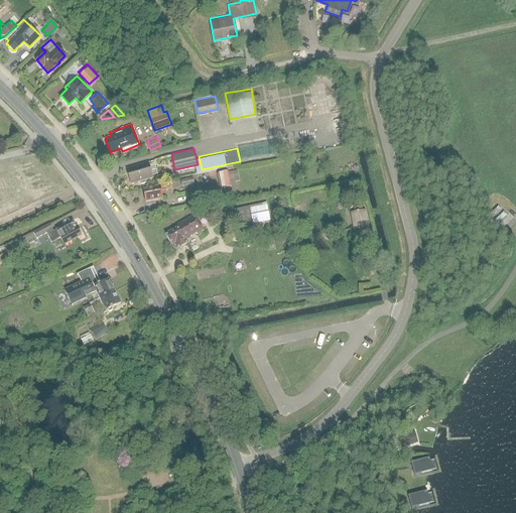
[(145,180),(146,177),(146,176),(152,174),(148,161),(127,167),(131,180),(138,178),(139,179),(141,181),(145,180)]
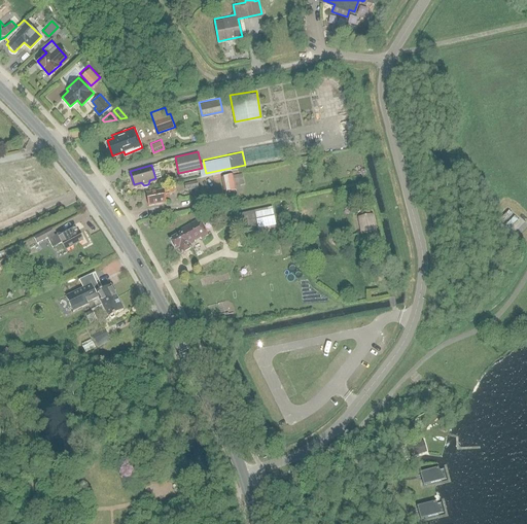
[(237,190),(234,173),(221,175),(224,193),(237,190)]
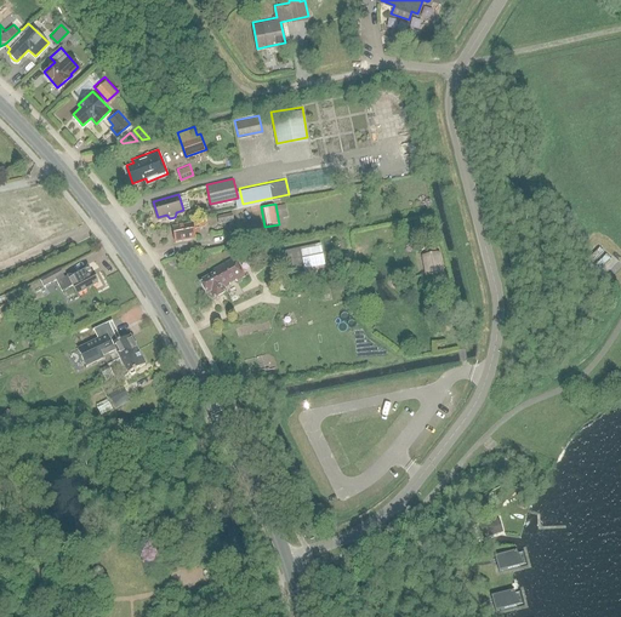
[(234,218),(233,211),(216,215),(218,222),(234,218)]
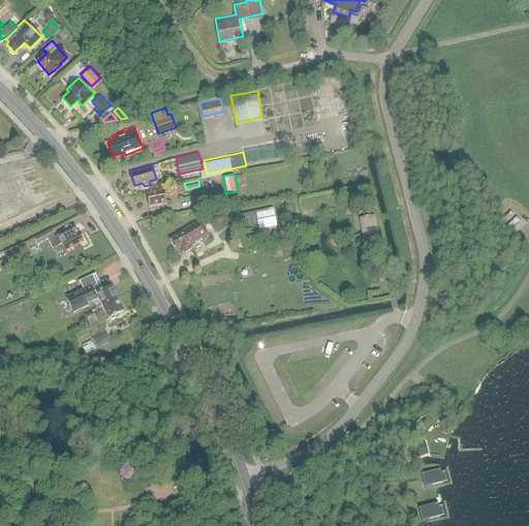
[(164,192),(175,191),(174,185),(164,186),(164,188),(147,191),(150,205),(166,202),(164,192)]
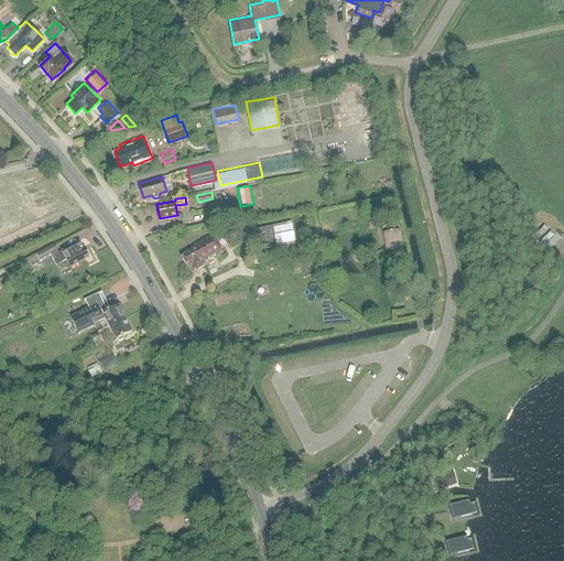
[(256,246),(295,238),(291,220),(282,223),(281,220),(260,225),(260,227),(251,228),(256,246)]
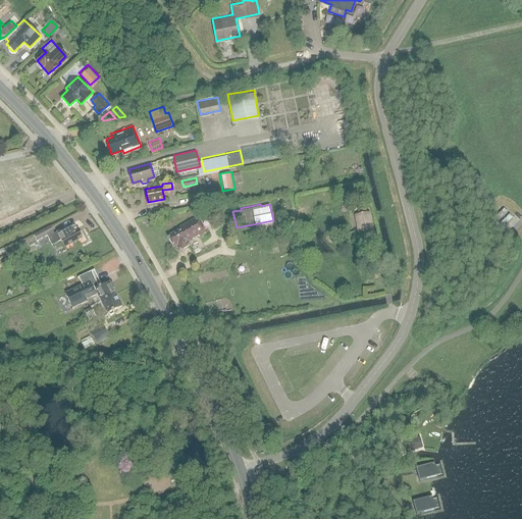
[(359,228),(372,226),(369,210),(367,211),(356,214),(359,228)]
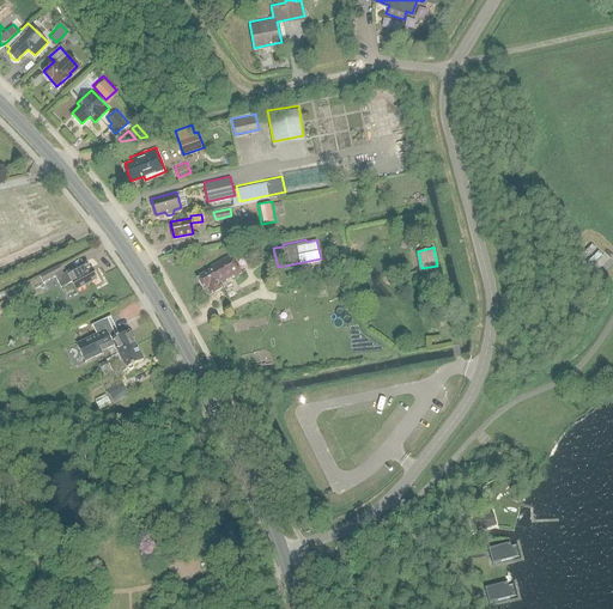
[(222,282),(242,270),(232,253),(211,265),(212,268),(198,276),(204,287),(207,285),(211,292),(223,286),(222,282)]
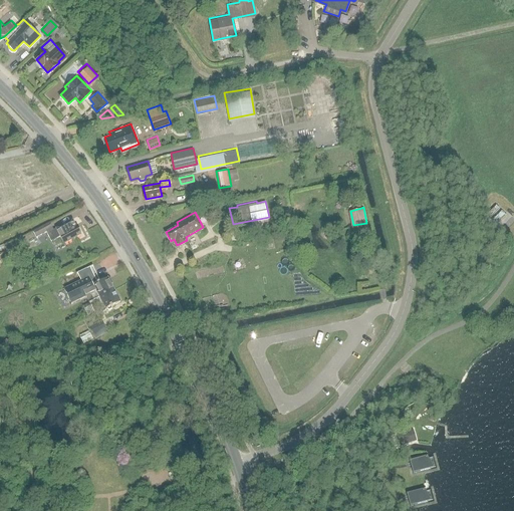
[(72,218),(53,228),(48,220),(32,229),(36,235),(46,229),(51,239),(60,234),(64,242),(80,233),(80,232),(80,230),(79,227),(77,226),(72,218)]
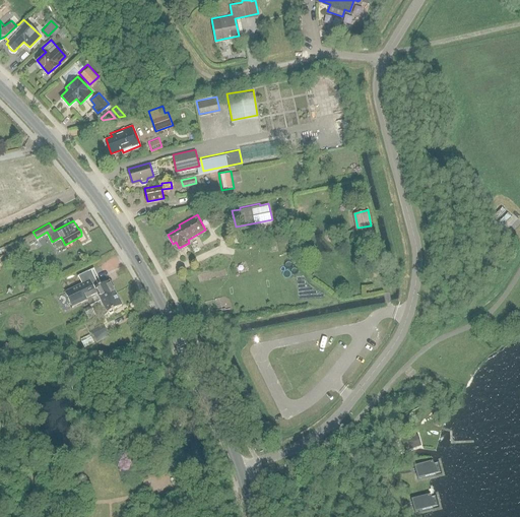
[(34,275),(22,281),(25,286),(26,288),(38,282),(34,275)]
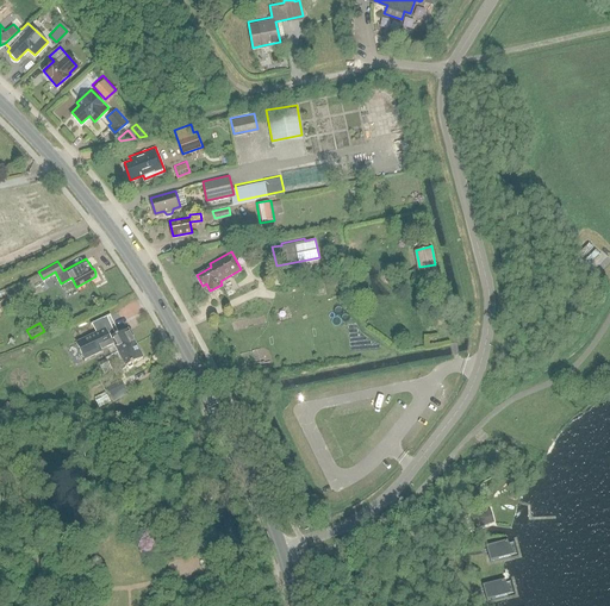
[(106,326),(76,341),(85,357),(114,342),(119,350),(136,342),(128,328),(111,337),(106,326)]
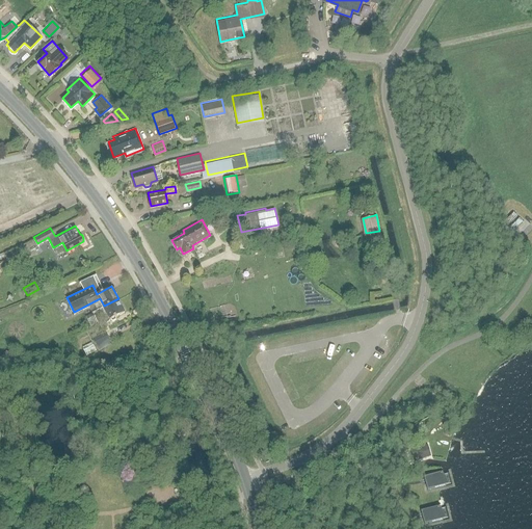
[(110,318),(111,318),(112,319),(115,317),(115,315),(125,310),(118,298),(104,306),(110,318)]
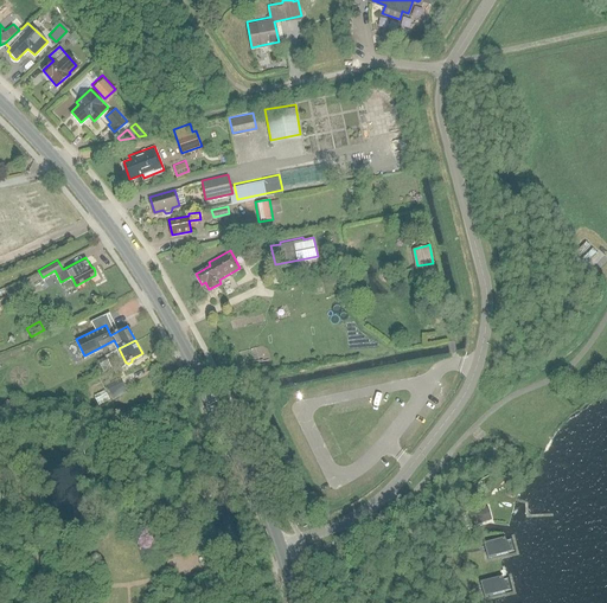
[(97,358),(103,369),(112,365),(106,353),(97,358)]
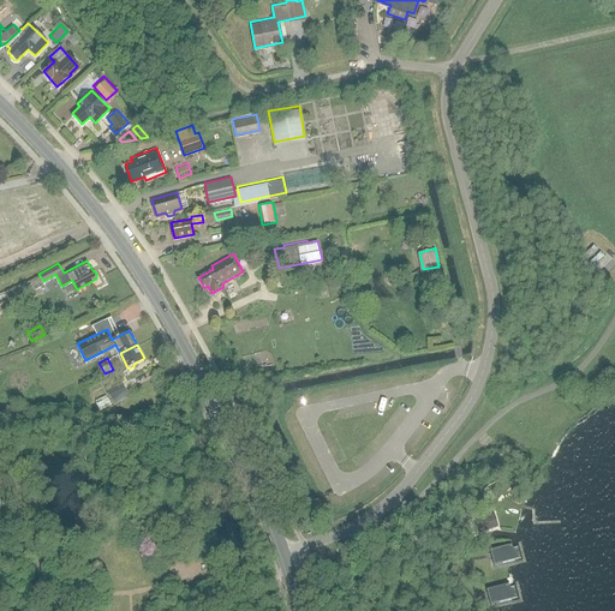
[(114,401),(129,394),(120,381),(114,384),(112,379),(109,381),(107,377),(102,379),(114,401)]
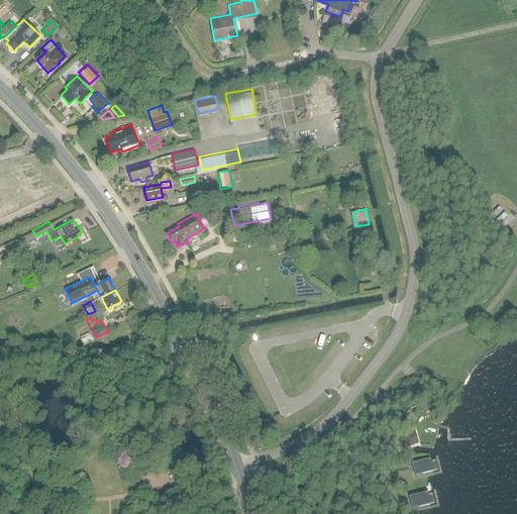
[(84,342),(93,338),(89,330),(80,335),(84,342)]
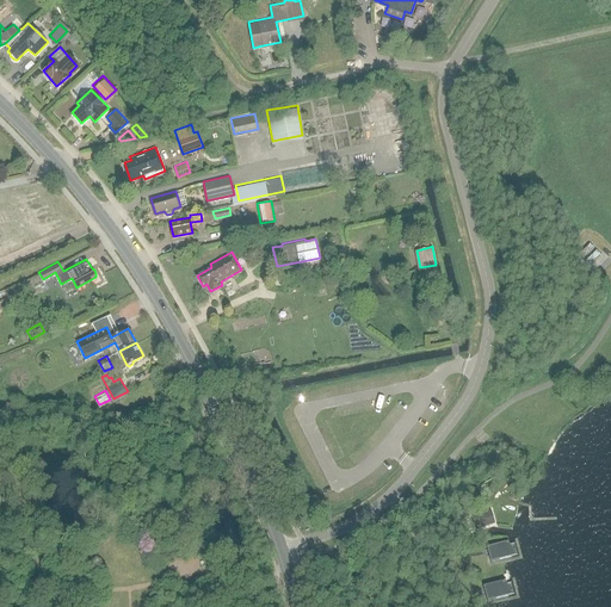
[(470,514),(475,527),(495,520),(491,507),(470,514)]
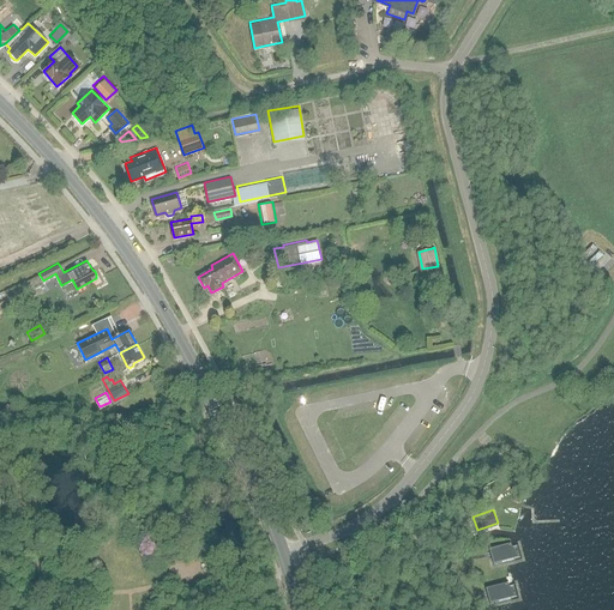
[(515,542),(486,547),(489,565),(518,560),(515,542)]
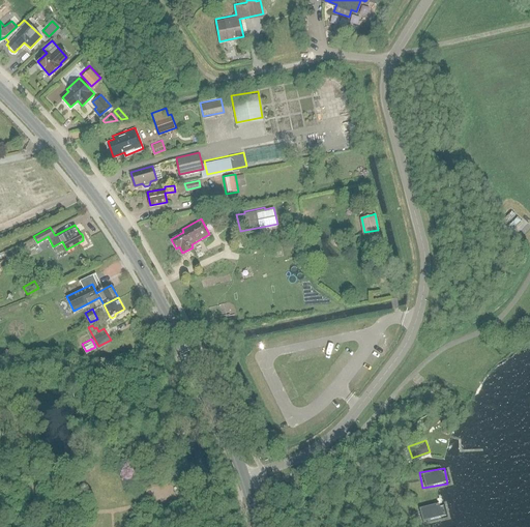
[(33,480),(27,481),(29,498),(39,497),(38,487),(34,488),(33,480)]
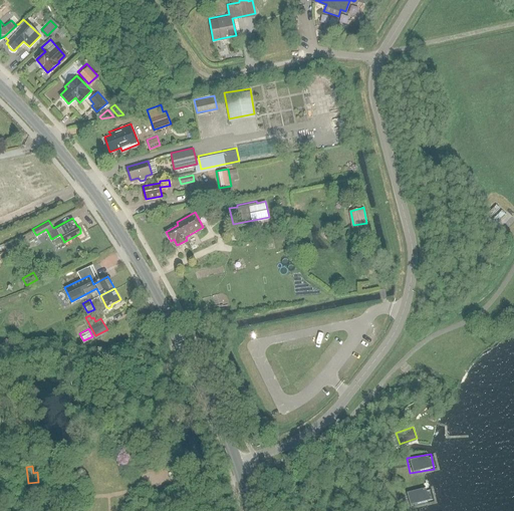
[(429,487),(406,493),(409,507),(433,501),(429,487)]
